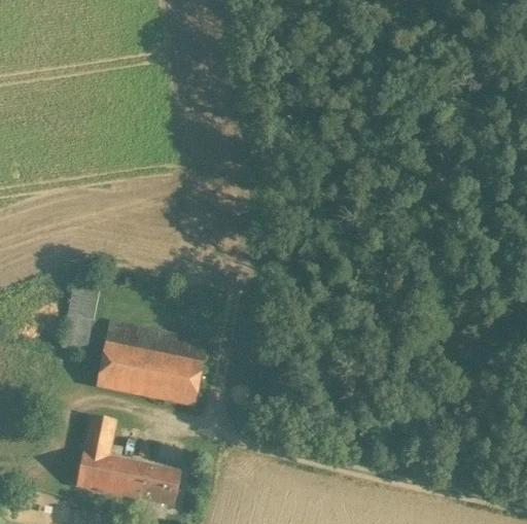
[(208,340),(109,319),(105,341),(203,360),(208,340)]
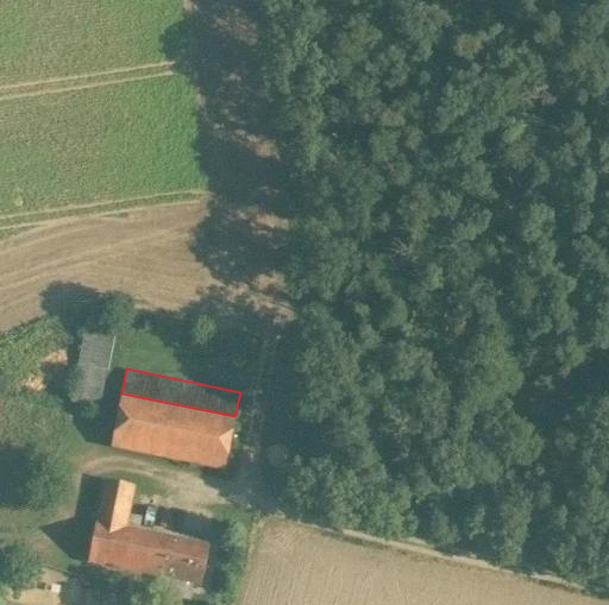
[(234,416),(121,394),(111,445),(225,468),(234,416)]
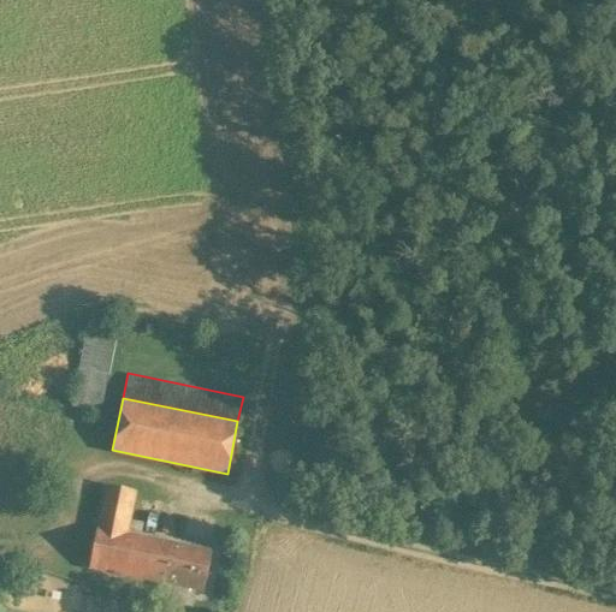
[(136,489),(106,483),(98,526),(128,532),(130,518),(136,489)]
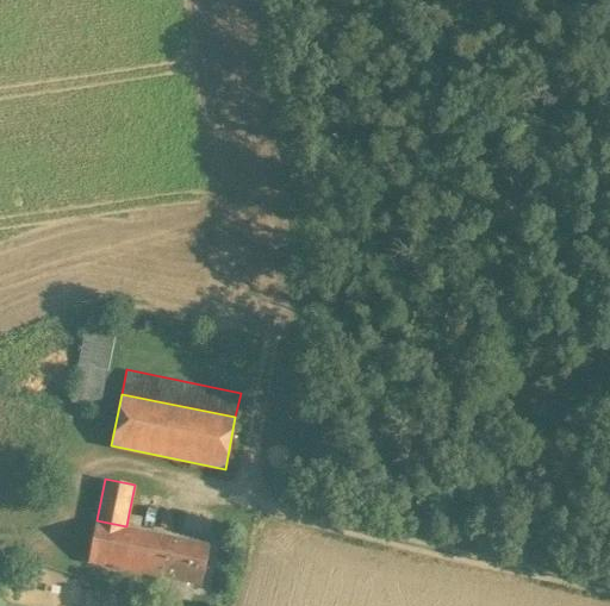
[(141,516),(129,513),(126,526),(138,529),(141,516)]
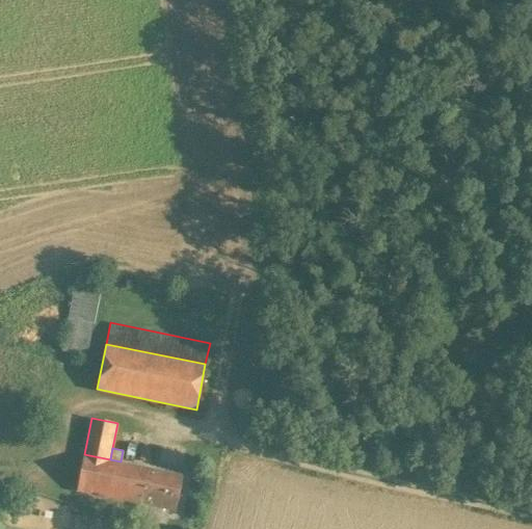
[(110,459),(84,454),(77,488),(144,503),(152,468),(121,461),(110,459)]
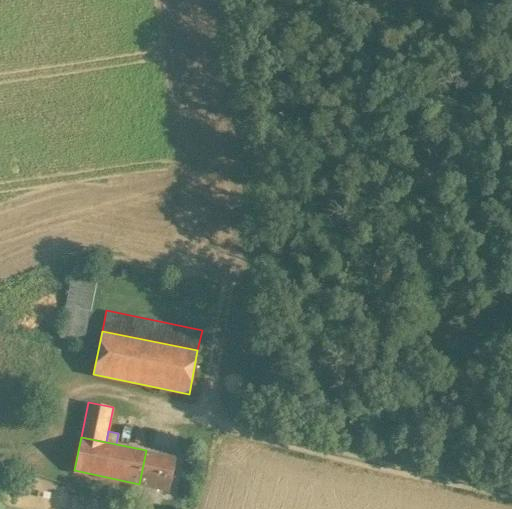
[(176,456),(146,450),(139,484),(169,490),(176,456)]
